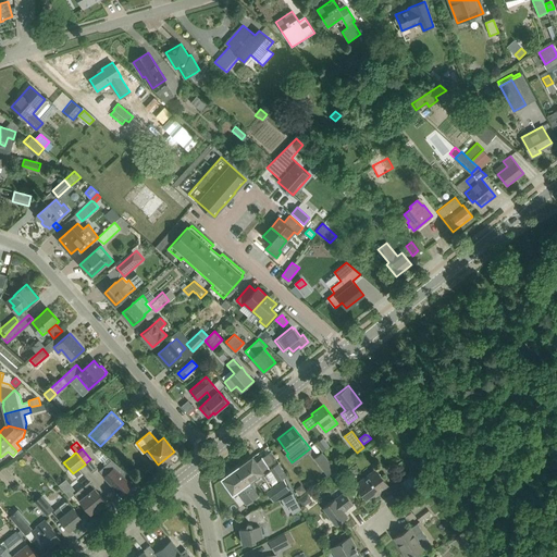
[(316,458),(329,474),(335,469),(323,453),(316,458)]
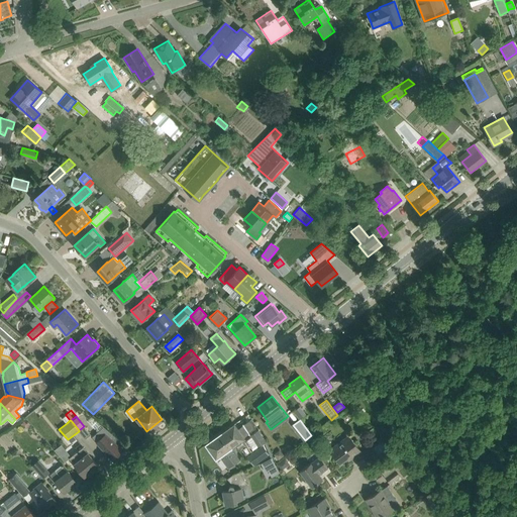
[(92,437),(112,459),(123,450),(116,444),(117,442),(116,437),(100,424),(97,427),(96,433),(92,437)]
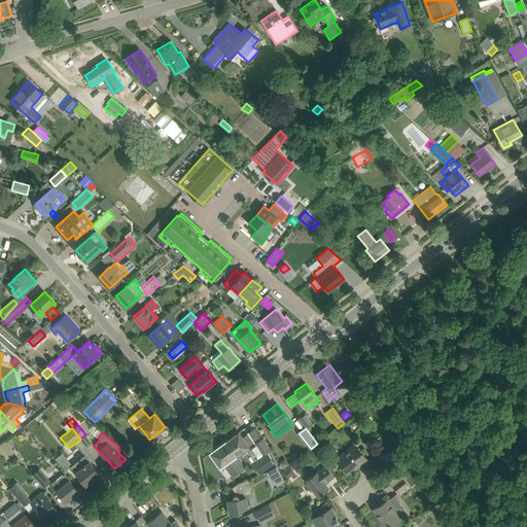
[(239,432),(226,441),(237,455),(242,452),(250,464),(257,459),(248,446),(253,443),(247,433),(242,436),(239,432)]
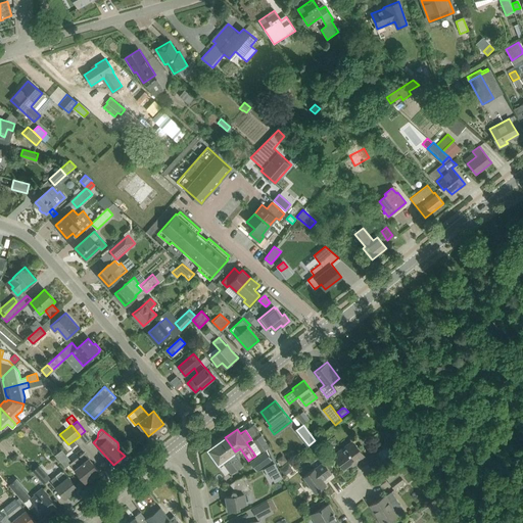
[(80,435),(80,436),(86,444),(92,439),(85,431),(80,435)]
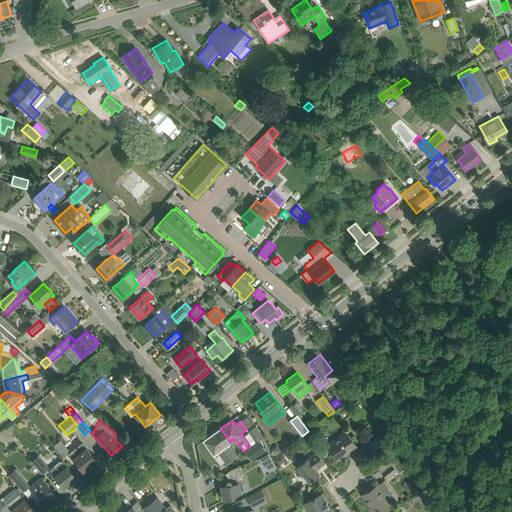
[(247,430),(255,443),(263,437),(255,425),(247,430)]
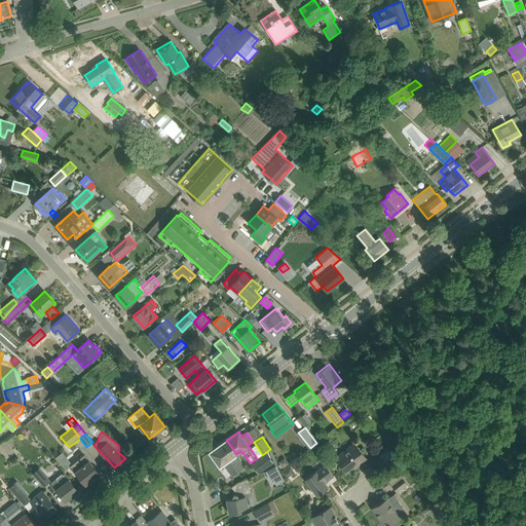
[(236,454),(226,440),(210,452),(220,466),(223,463),(232,476),(245,466),(236,454)]
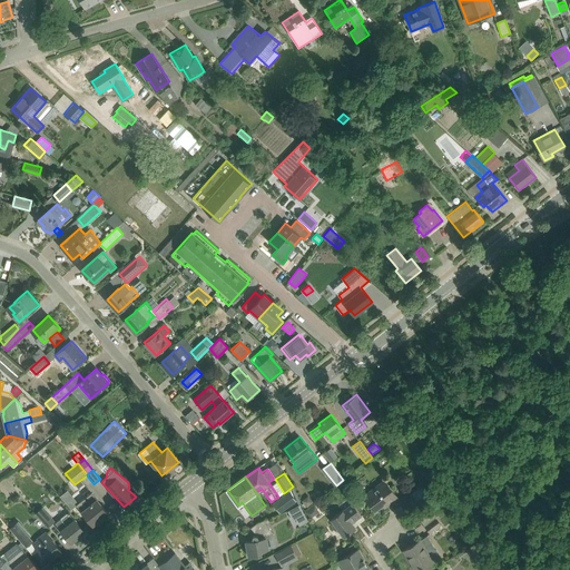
[(367,501),(374,510),(386,501),(389,504),(397,497),(391,488),(385,480),(364,497),(367,501)]
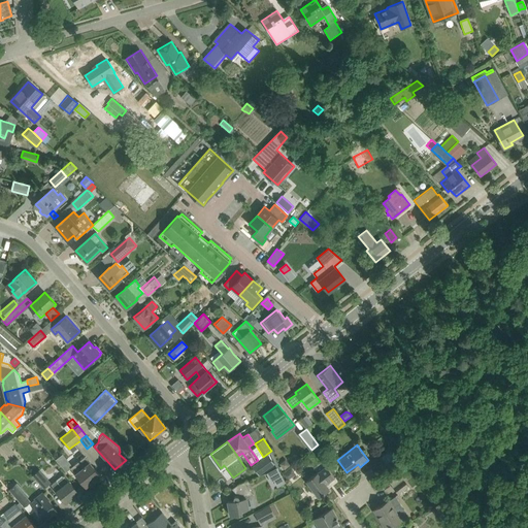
[(381,457),(384,461),(394,453),(391,449),(381,457)]
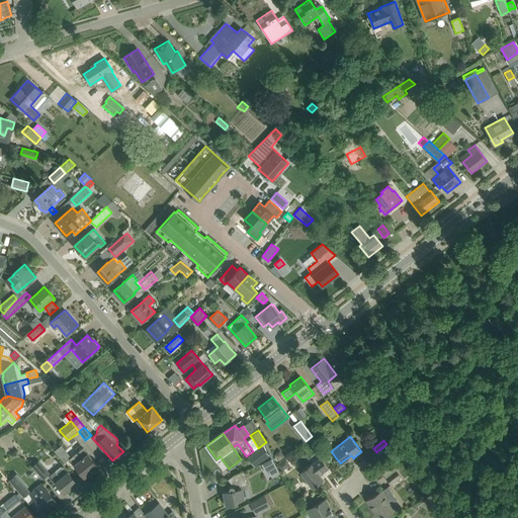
[(386,444),(376,452),(379,456),(390,449),(386,444)]
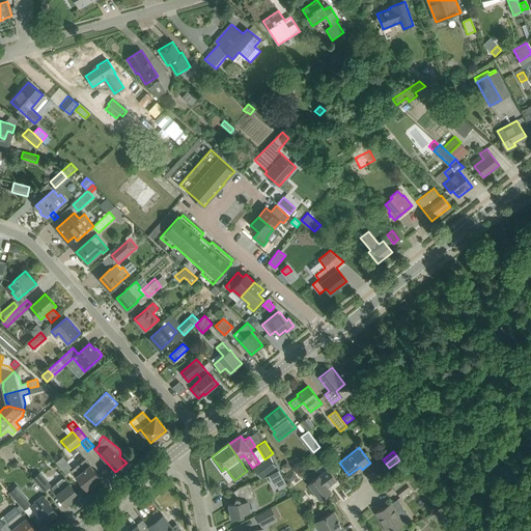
[(270,457),(257,466),(264,475),(277,467),(270,457)]
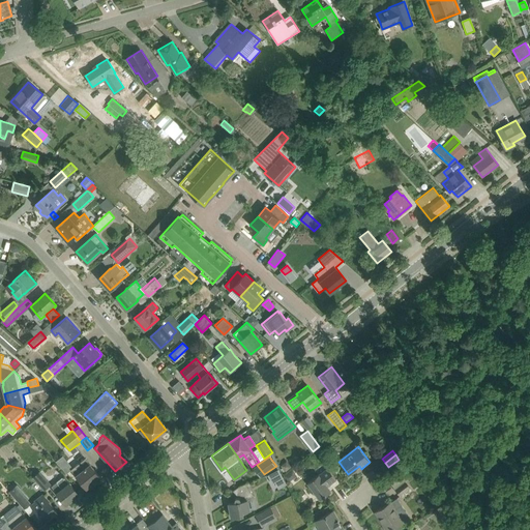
[(80,480),(86,489),(100,477),(93,469),(85,458),(70,469),(80,480)]
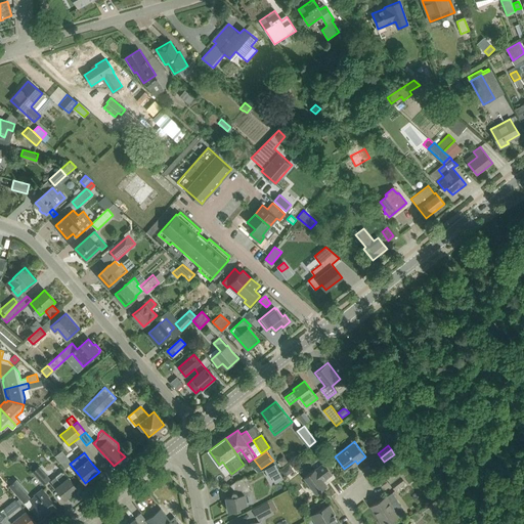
[(278,457),(282,464),(289,459),(284,453),(278,457)]
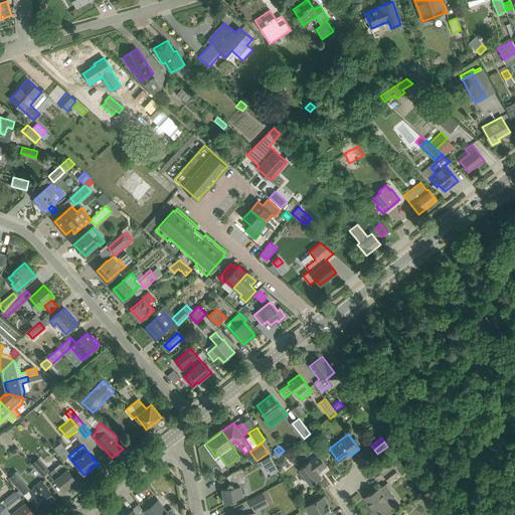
[(318,473),(327,466),(319,455),(310,462),(309,461),(299,469),(311,485),(321,478),(318,473)]
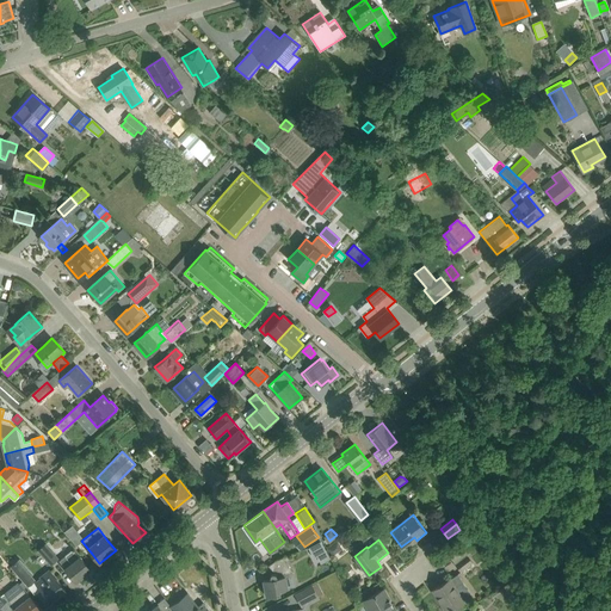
[(321,541),(309,548),(314,557),(316,555),(326,550),(321,541)]
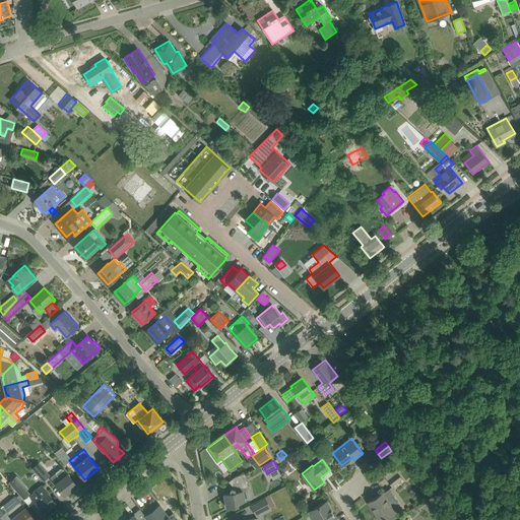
[(289,464),(286,461),(278,467),(283,473),(289,468),(289,464)]
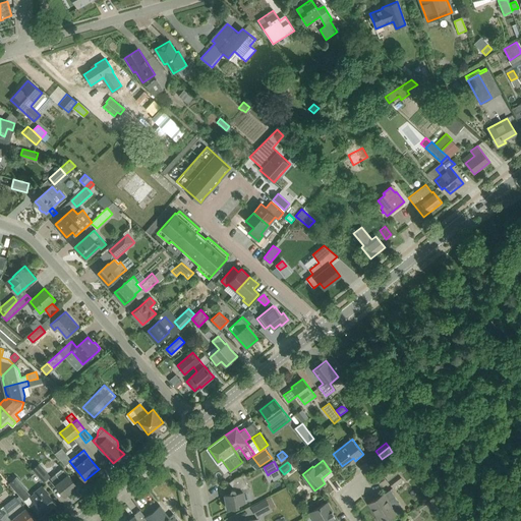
[(39,463),(32,469),(43,482),(49,476),(50,476),(39,463)]
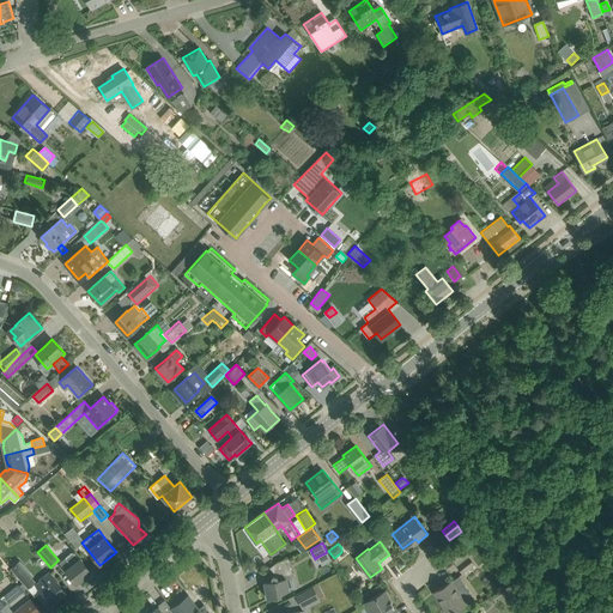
[(61,562),(60,563),(76,583),(91,571),(80,558),(74,551),(61,562)]
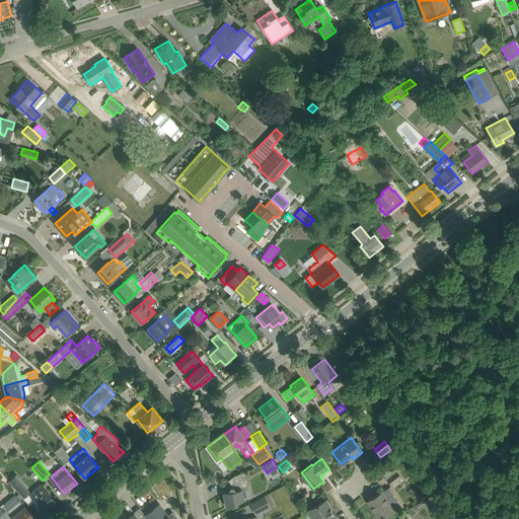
[(396,471),(386,478),(391,486),(401,477),(396,471)]
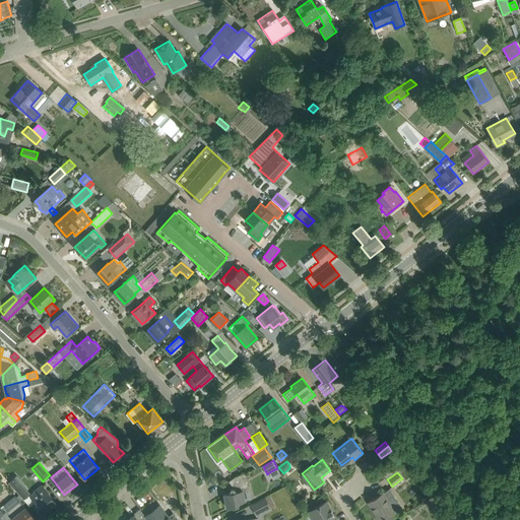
[(8,479),(24,498),(29,493),(14,474),(8,479)]
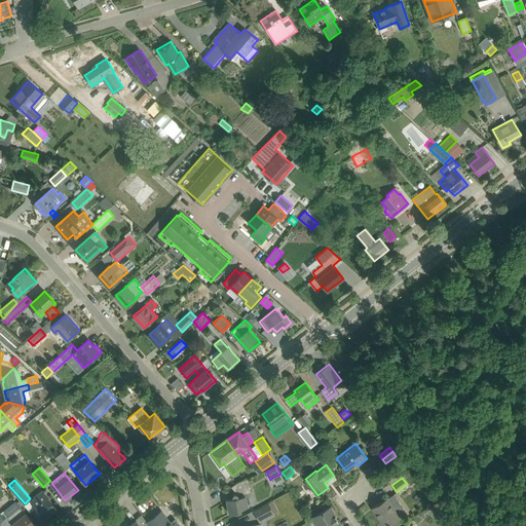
[(233,498),(226,499),(229,513),(240,511),(239,508),(247,505),(245,495),(251,491),(243,480),(236,483),(231,487),(235,493),(234,494),(233,495),(233,496),(233,498)]
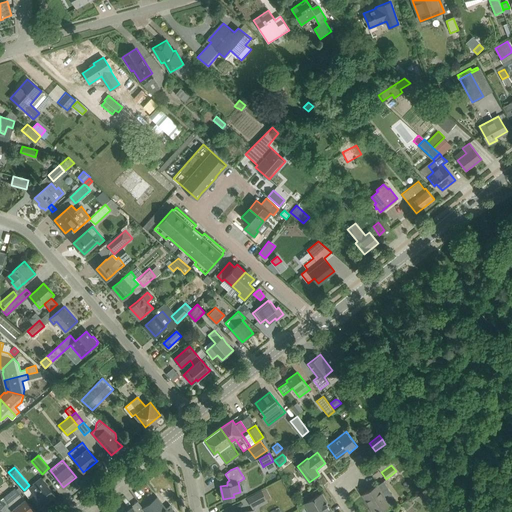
[(42,478),(30,488),(43,504),(55,494),(42,478)]
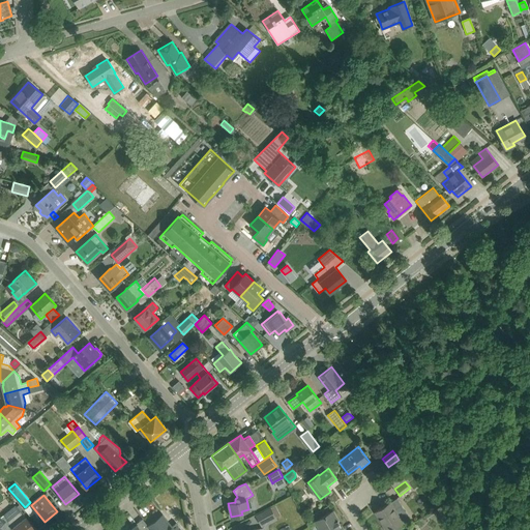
[(390,502),(375,511),(386,529),(390,529),(403,523),(394,509),(402,505),(396,498),(390,502)]
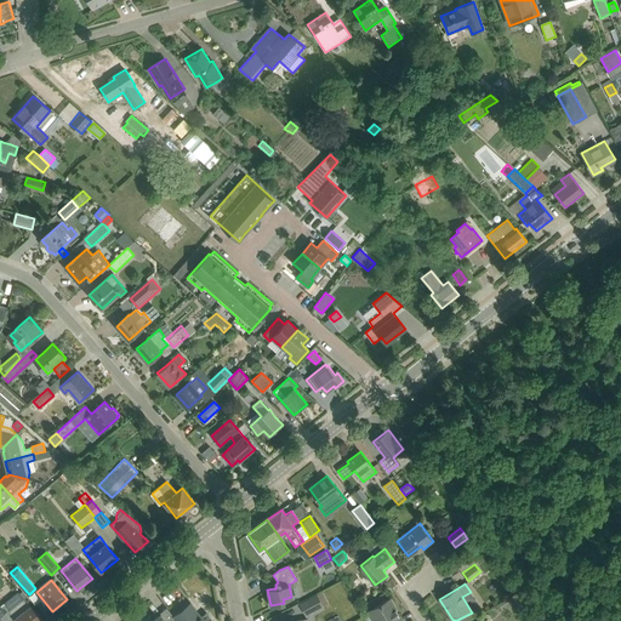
[(4,604),(17,620),(39,620),(41,620),(30,607),(18,592),(4,604)]
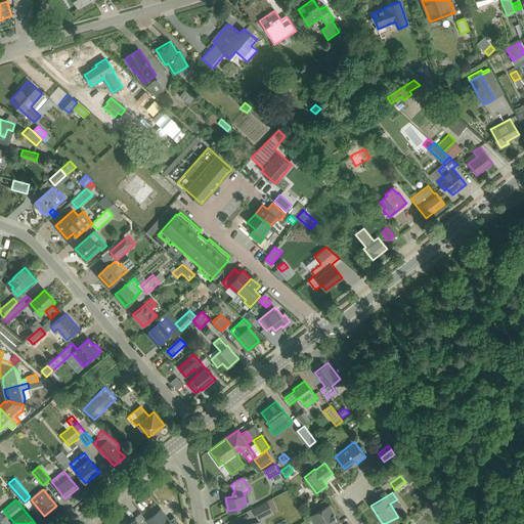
[(253,510),(258,519),(272,511),(268,501),(253,510)]
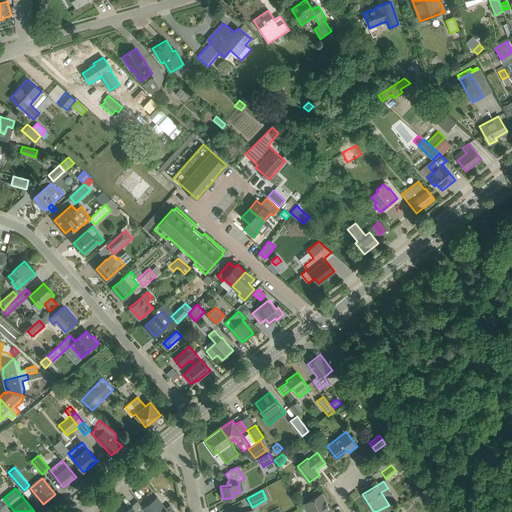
[(304,503),(309,511),(331,511),(321,494),(304,503)]
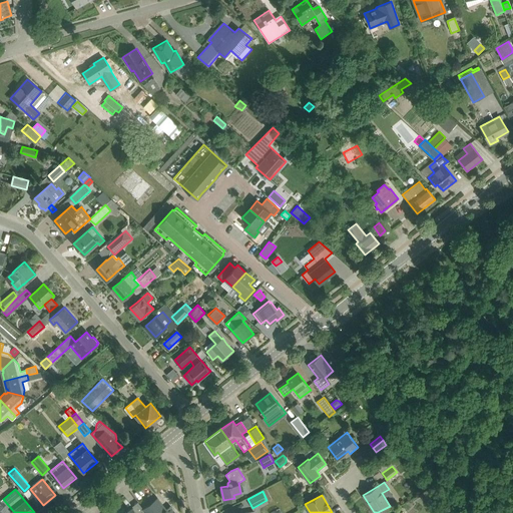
[(157,498),(143,508),(146,512),(175,512),(170,505),(170,506),(170,507),(166,510),(157,498)]
